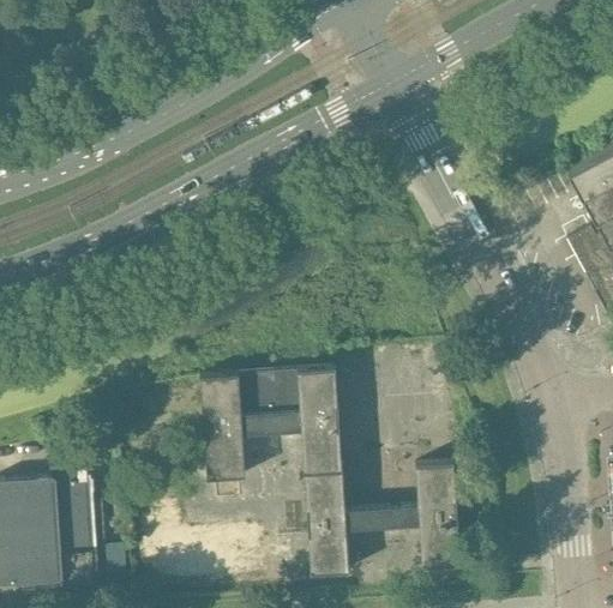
[(612,149),(568,174),(601,235),(596,238),(592,228),(566,242),(612,327),(612,149)]
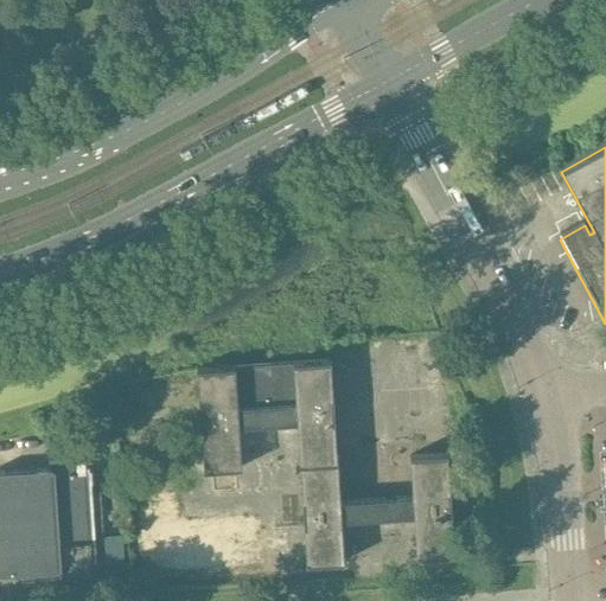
[(342,506),(332,365),(197,373),(204,475),(242,473),(240,433),(298,428),(307,569),(344,567),(342,526),(414,522),(416,562),(455,560),(448,459),(410,461),(413,502),(342,506)]
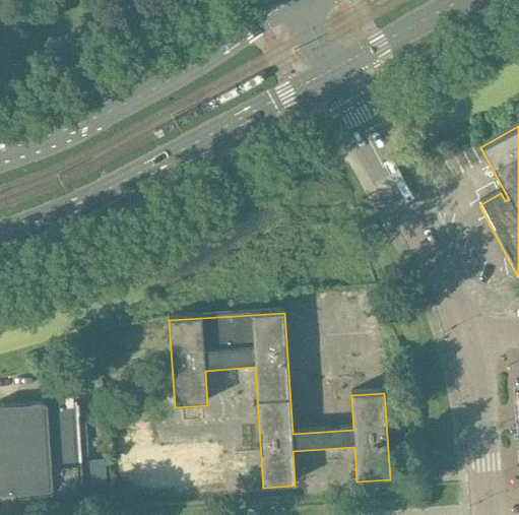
[(43,405),(0,408),(0,497),(49,494),(49,502),(81,500),(79,459),(88,458),(86,428),(77,429),(74,396),(43,398),(43,405)]
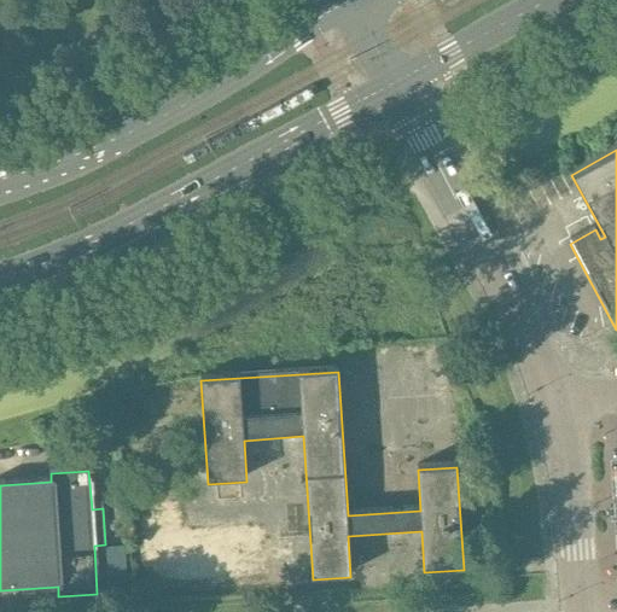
[(179,513),(141,514),(143,587),(267,583),(266,532),(180,535),(179,513)]
